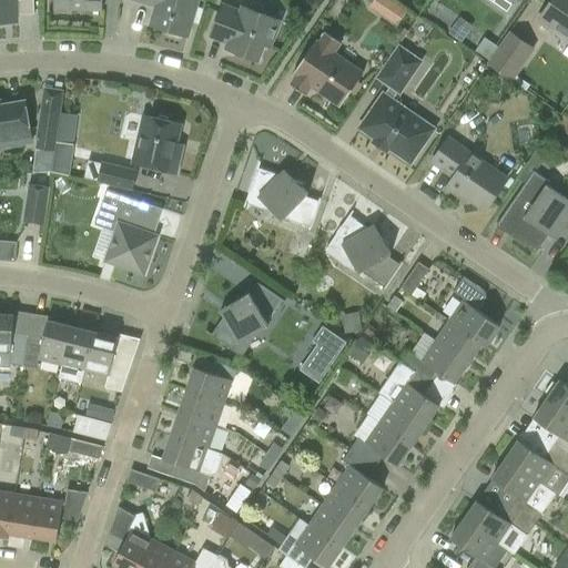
[(0,0),(0,22),(16,22),(16,16),(33,14),(32,0),(0,0)]
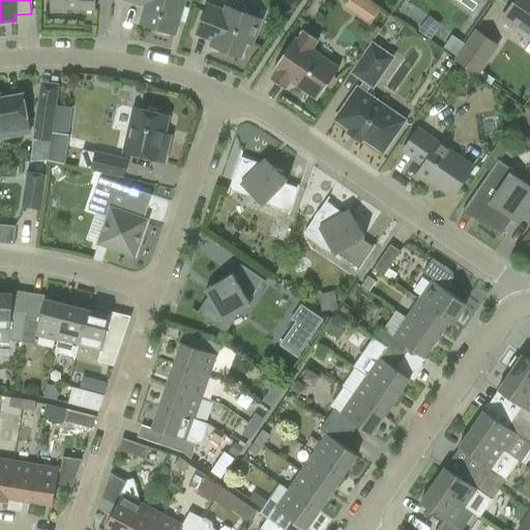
[(49,0),(49,13),(66,13),(66,9),(94,10),(94,0),(49,0)]
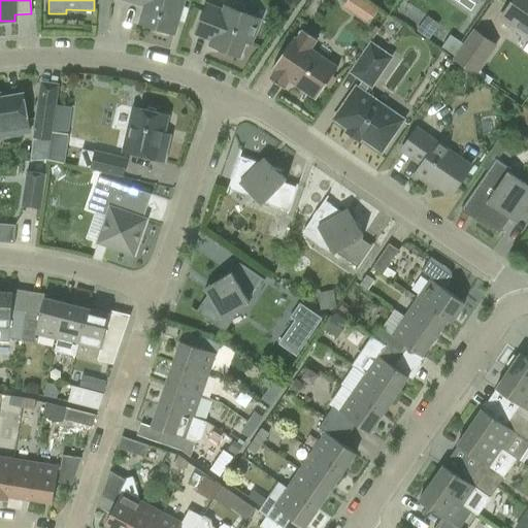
[(168,32),(173,34),(178,14),(183,0),(123,0),(144,6),(139,24),(155,29),(157,32),(160,33),(164,34),(168,32)]
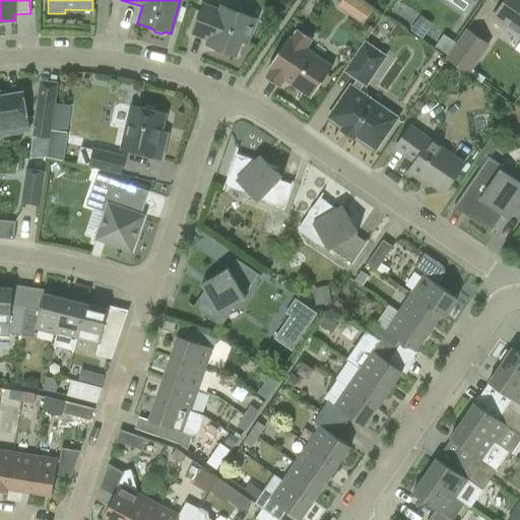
[(325,0),(342,18),(355,6),(349,0),(325,0)]
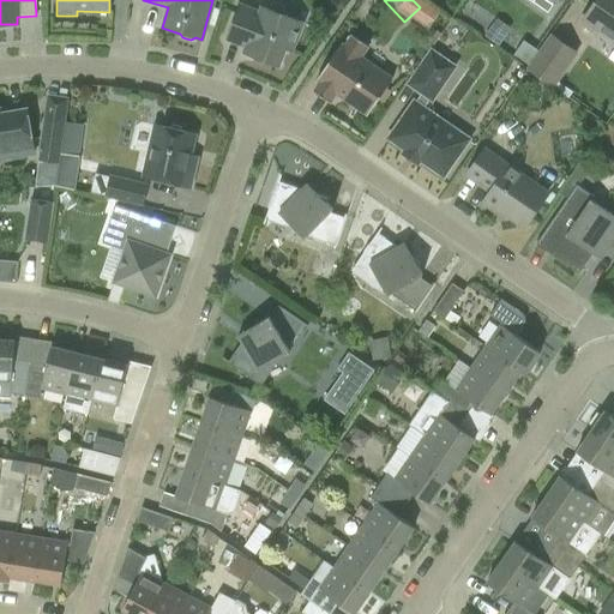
[(534,0),(549,11),(555,0),(534,0)]
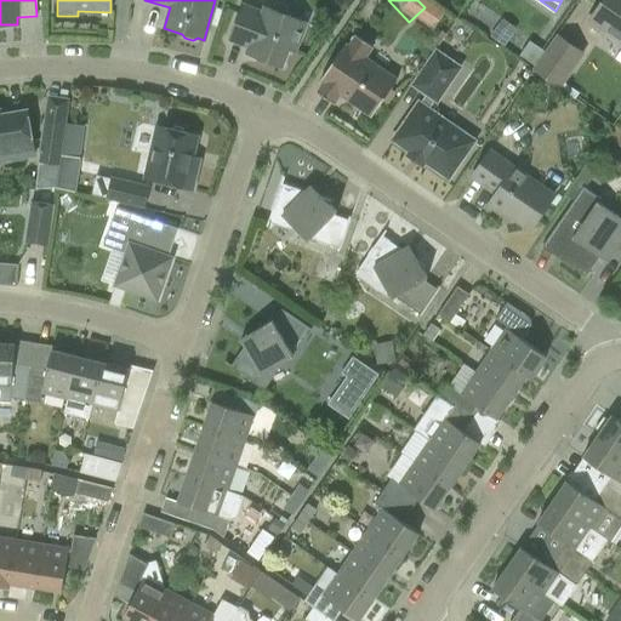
[(620,0),(603,0),(603,1),(587,23),(620,46),(620,0)]
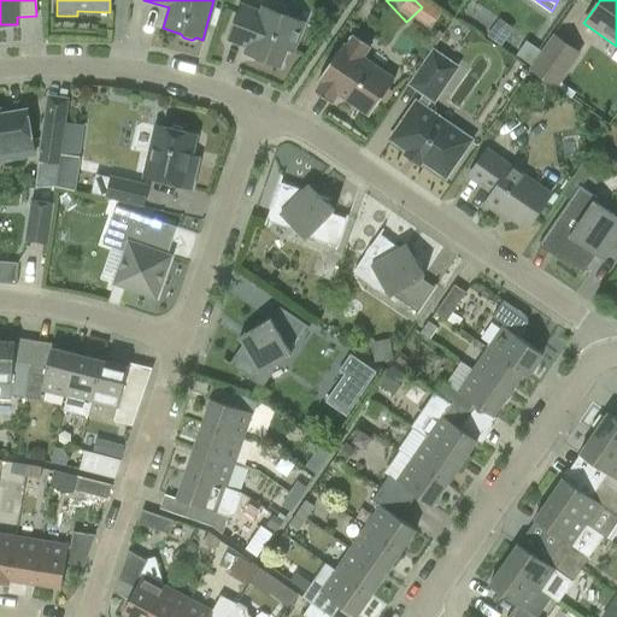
[(240,6),(235,17),(227,40),(246,47),(245,53),(280,66),(286,50),(293,52),(303,23),(283,16),(285,12),(283,9),(281,5),(277,4),(272,4),(270,6),(268,10),(262,7),(259,13),(240,6)]
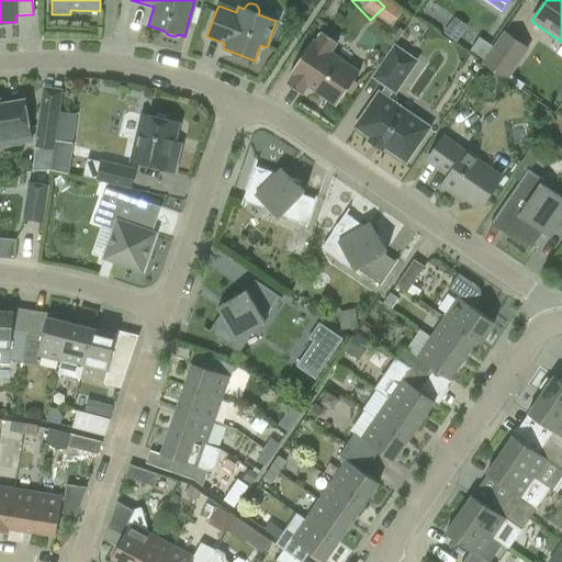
[(467,25),(453,17),(441,34),(454,43),(467,25)]
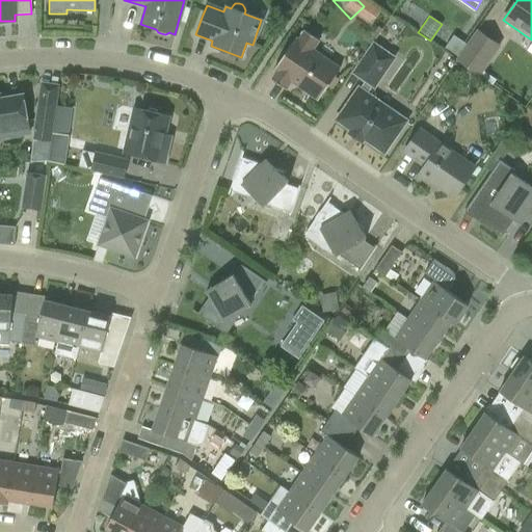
[(295,38),(285,53),(273,70),(276,72),(271,80),(285,89),(290,81),(318,100),(329,83),(339,69),(312,50),(318,41),(304,30),(298,41),(295,38)]
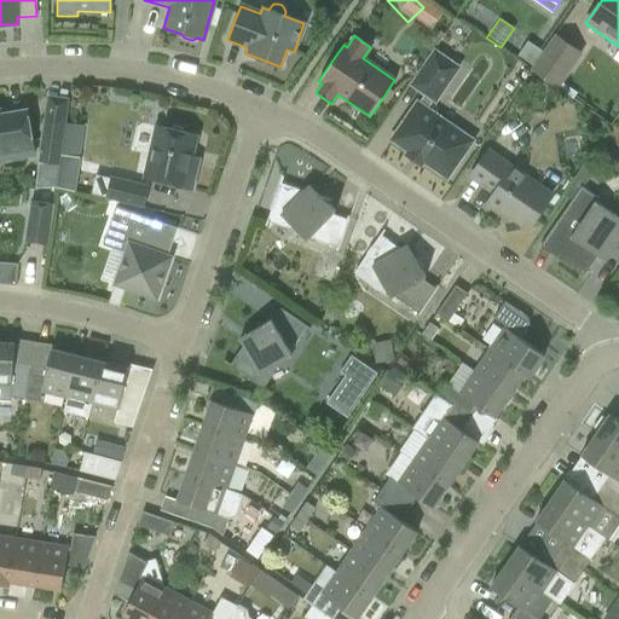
[(530,70),(556,88),(568,97),(572,91),(561,82),(579,55),(554,36),(530,70)]
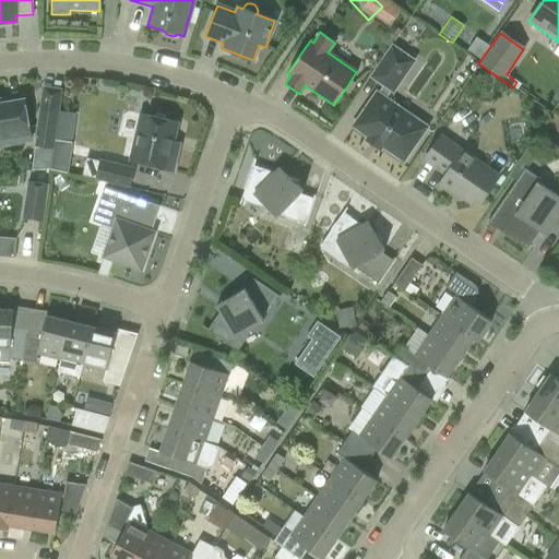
[(558,45),(546,37),(539,48),(552,58),(558,47),(558,45)]
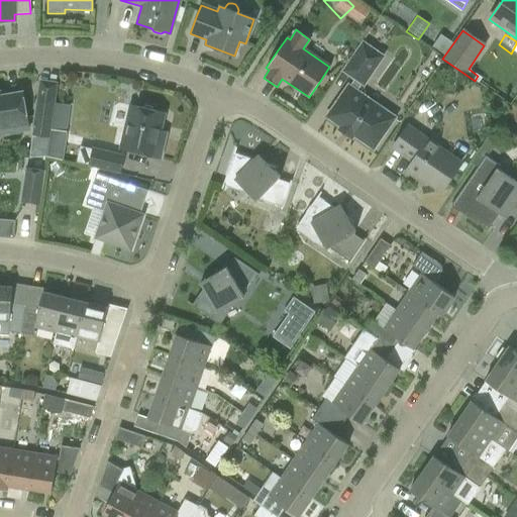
[(347,87),(338,100),(327,116),(341,126),(339,129),(350,137),(352,134),(373,147),(384,131),(393,118),(355,92),(362,83),(363,84),(381,57),(363,44),(344,71),(354,78),(348,87),(347,87)]
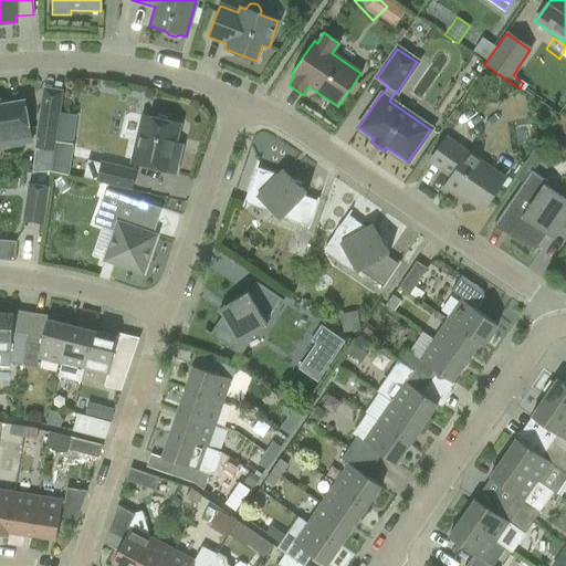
[(0,147),(30,143),(23,101),(0,104),(0,147)]
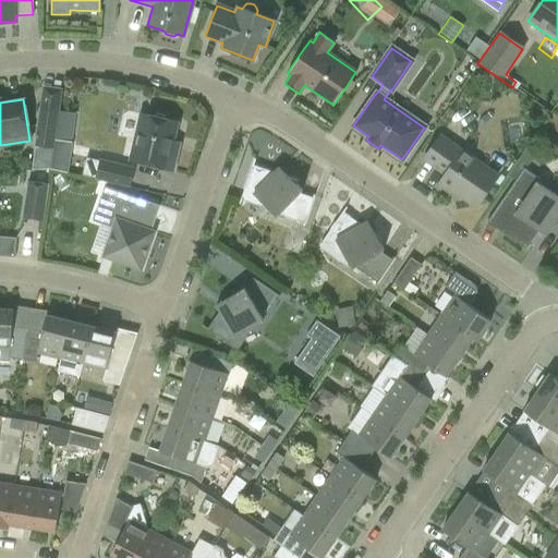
[(35,145),(38,146),(35,162),(50,165),(53,148),(59,110),(40,108),(35,145)]
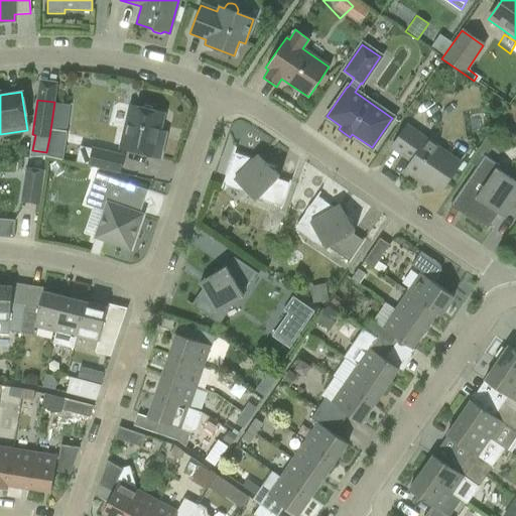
[(46,152),(45,157),(61,160),(67,131),(72,105),(54,102),(49,137),(46,152)]
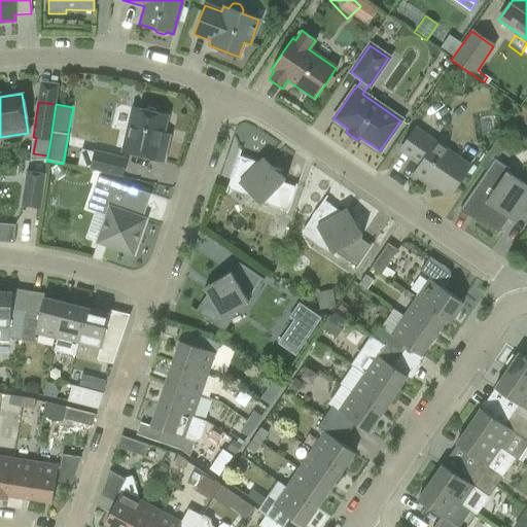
[(161,144),(167,115),(154,113),(154,109),(146,107),(144,110),(133,107),(123,151),(163,162),(166,146),(161,144)]
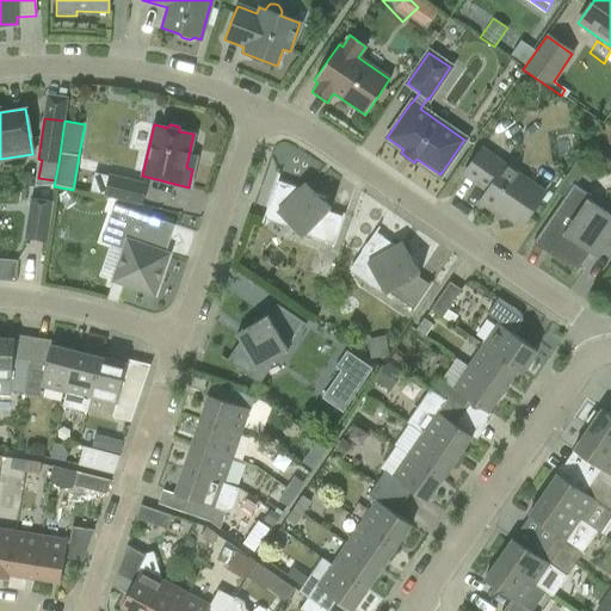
[(597,139),(609,146),(610,142),(610,129),(609,128),(605,125),(597,139)]
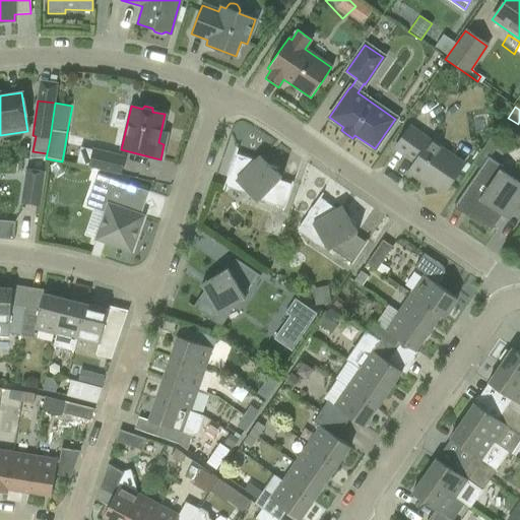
[(409,127),(405,132),(394,148),(414,163),(406,175),(416,182),(420,175),(444,191),(463,164),(409,127)]
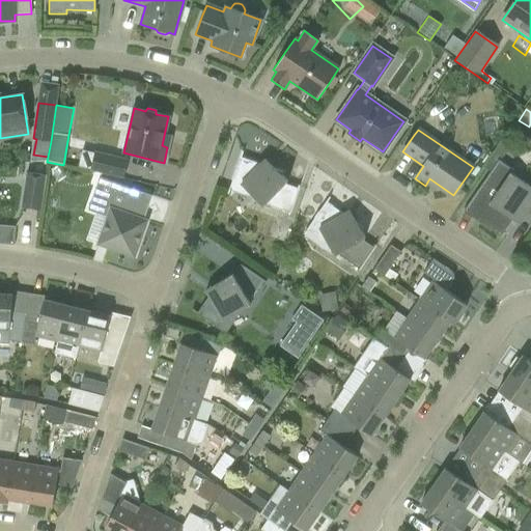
[(490,172),(474,194),(463,212),(500,236),(511,220),(519,224),(530,207),(530,205),(530,188),(511,174),(513,171),(500,162),(510,145),(502,140),(483,167),(490,172)]
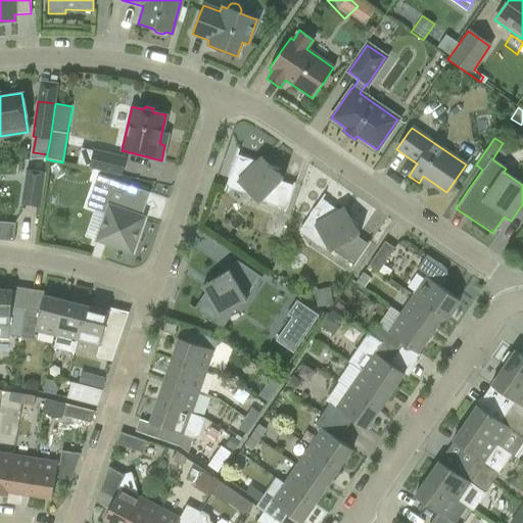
[(67,144),(64,161),(75,162),(78,146),(67,144)]
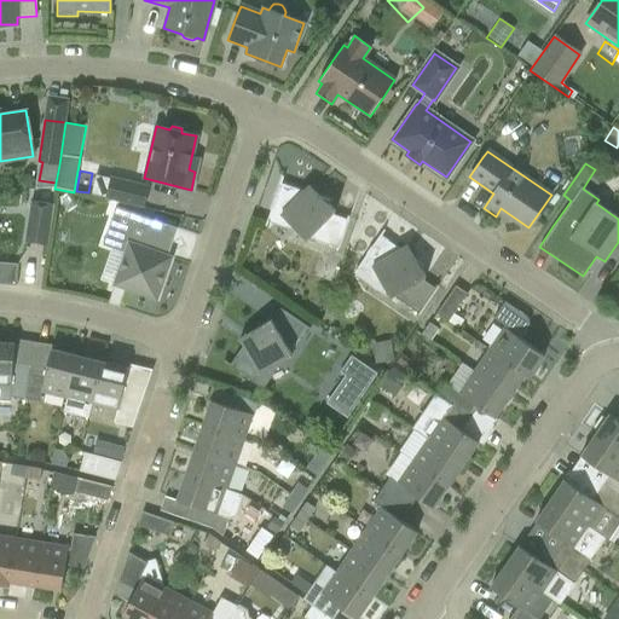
[(91,194),(106,198),(142,206),(146,187),(94,175),(91,194)]
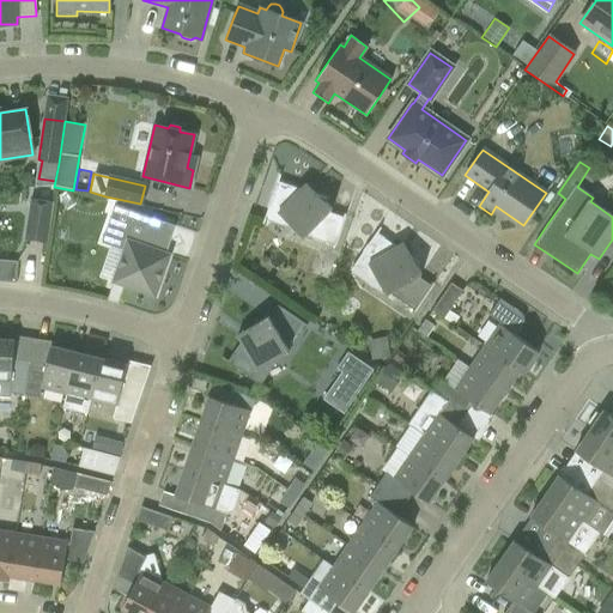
[(278,213),(303,238),(305,236),(333,246),(332,248),(333,248),(345,214),(344,214),(343,217),(328,212),(332,210),(325,202),(326,199),(278,182),(280,175),(279,175),(262,224),(263,224),(265,219),(269,222),(278,213)]
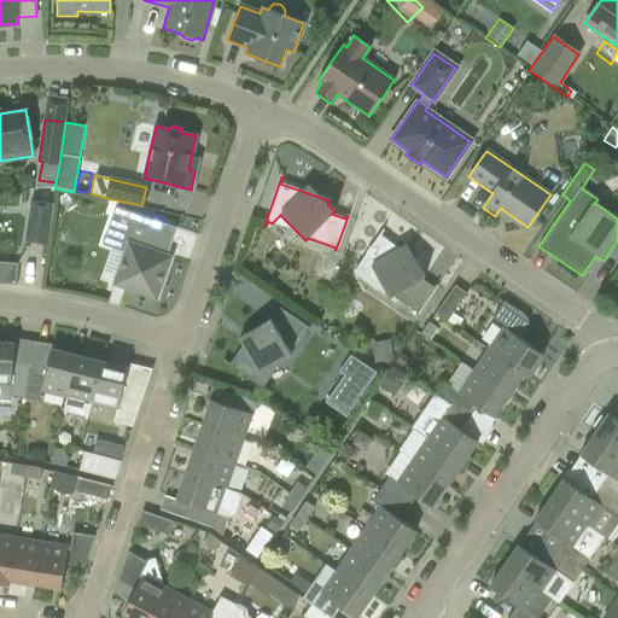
[(57,198),(65,211),(74,205),(64,193),(57,198)]
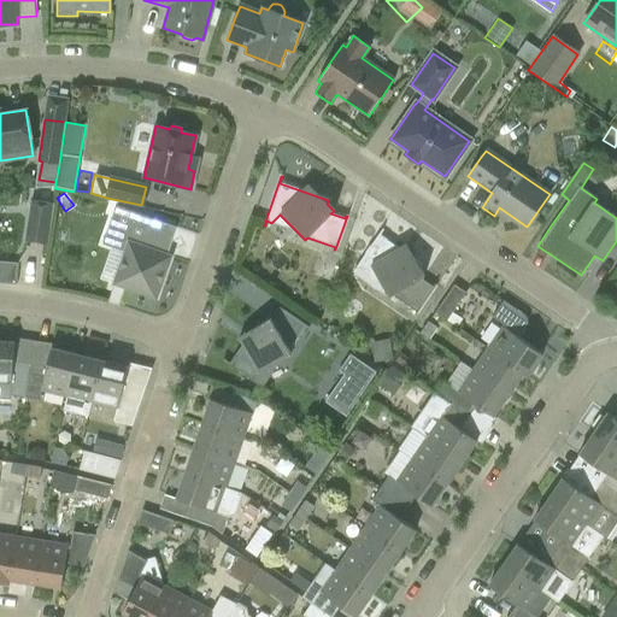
[(47,244),(53,205),(31,201),(25,241),(47,244)]
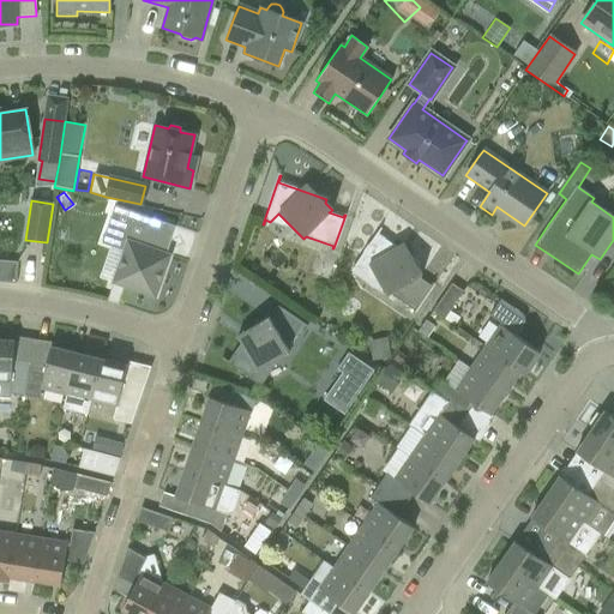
[(124,251),(120,260),(113,283),(107,301),(118,305),(124,287),(155,298),(169,256),(156,251),(166,223),(114,205),(101,244),(124,251)]
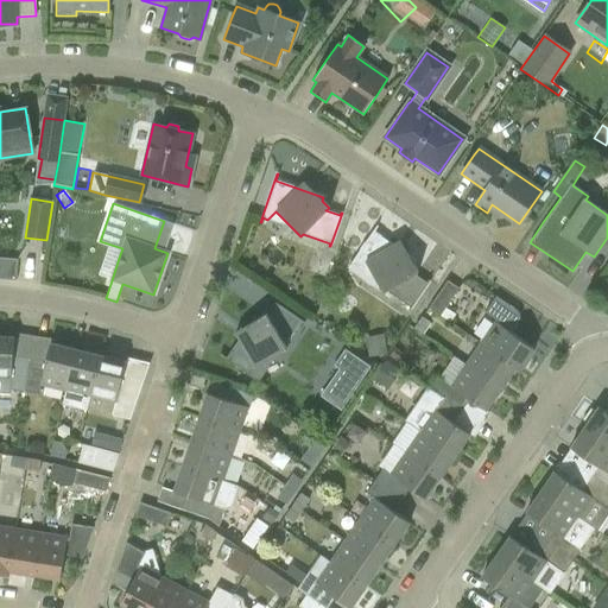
[(377,226),(360,249),(347,267),(348,268),(352,265),(356,267),(366,263),(384,293),(386,292),(410,308),(409,310),(410,311),(429,282),(428,280),(426,283),(415,274),(417,272),(412,264),(415,260),(374,232),(378,226),(377,226)]
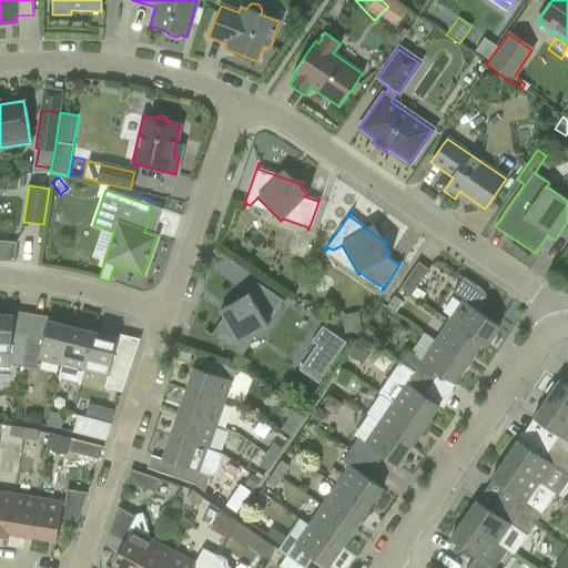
[(288,255),(304,260),(310,242),(294,236),(288,255)]
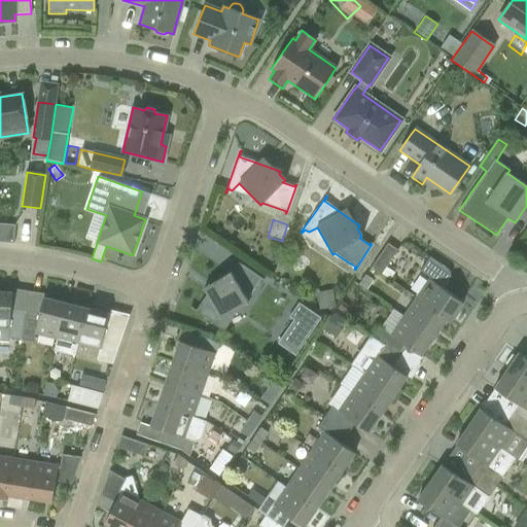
[(381,274),(397,250),(387,243),(371,267),(381,274)]
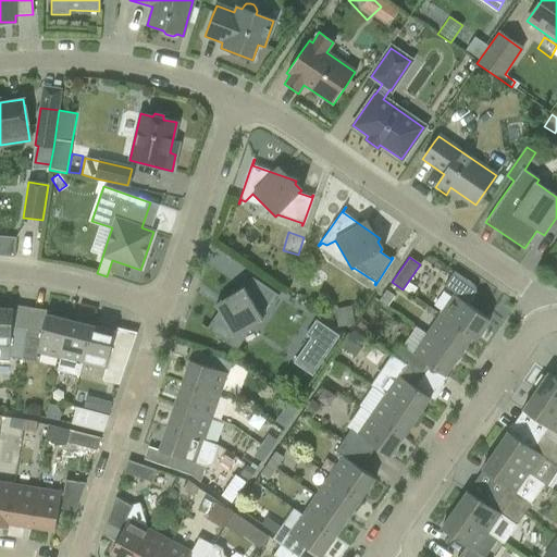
[(453,295),(440,314),(471,337),(474,339),(489,320),(468,305),(474,296),(475,293),(475,289),(474,286),(472,284),(454,272),(444,286),(455,294),(454,295),(453,295)]
